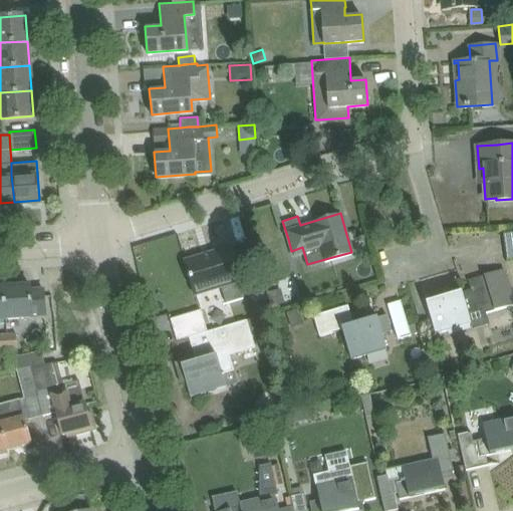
[(194,292),(212,286),(221,284),(226,301),(244,296),(239,279),(240,279),(230,245),(184,259),(194,292)]
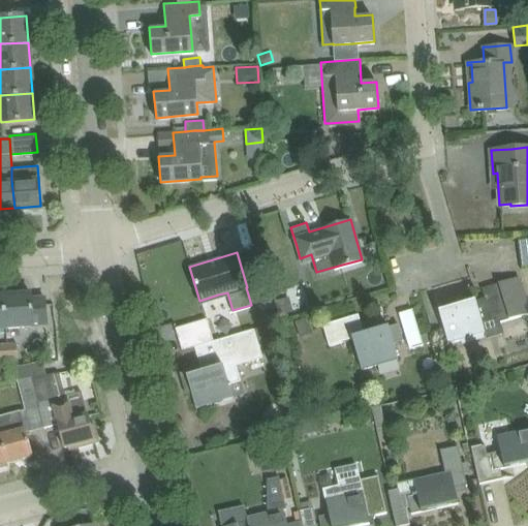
[(480,286),(480,287),(484,297),(437,310),(446,341),(484,331),(480,319),(494,315),(495,320),(527,310),(527,307),(518,275),(480,286)]
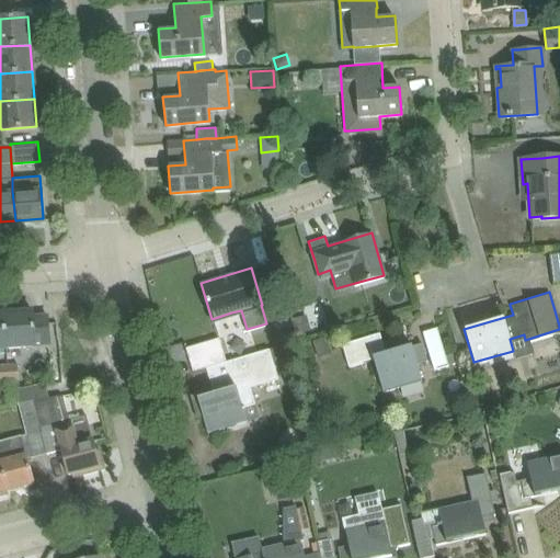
[(32,310),(3,312),(6,345),(48,342),(46,314),(32,315),(32,310)]
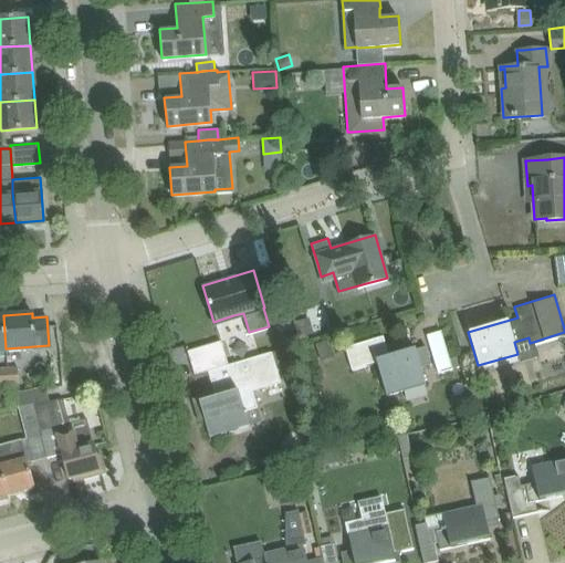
[(307,315),(293,320),(297,334),(312,330),(307,315)]
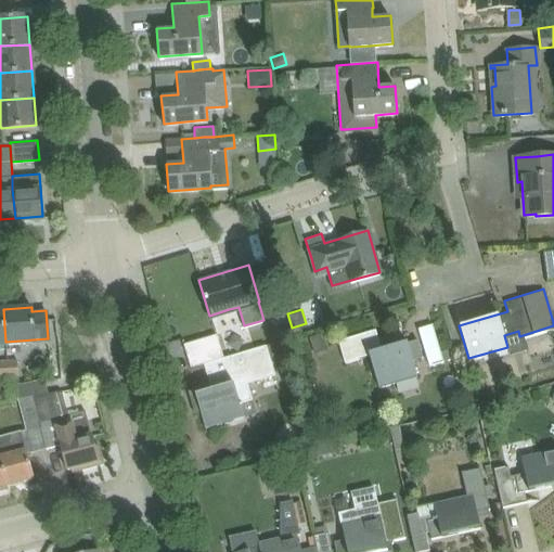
[(374,329),(338,339),(344,360),(368,354),(377,385),(416,373),(412,357),(421,355),(415,337),(381,348),(374,329)]
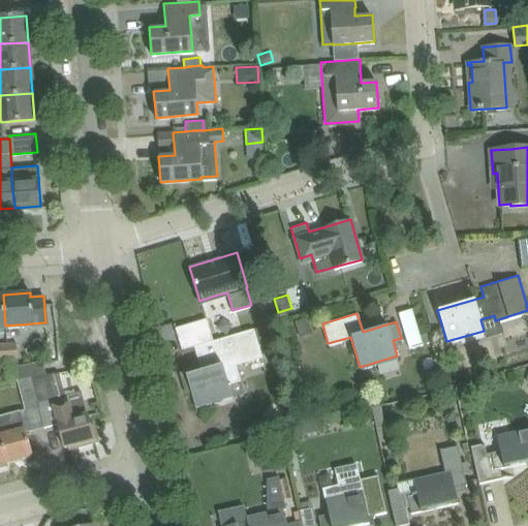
[(309,328),(306,315),(294,319),(298,331),(309,328)]
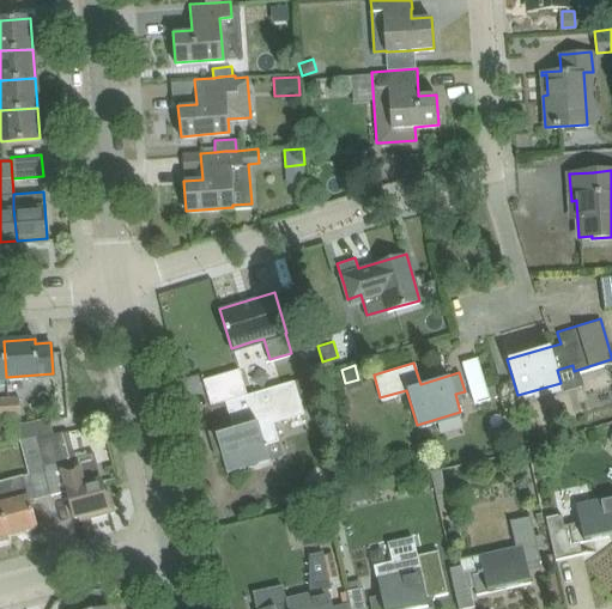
[(210,403),(223,400),(247,393),(238,367),(203,377),(210,403)]
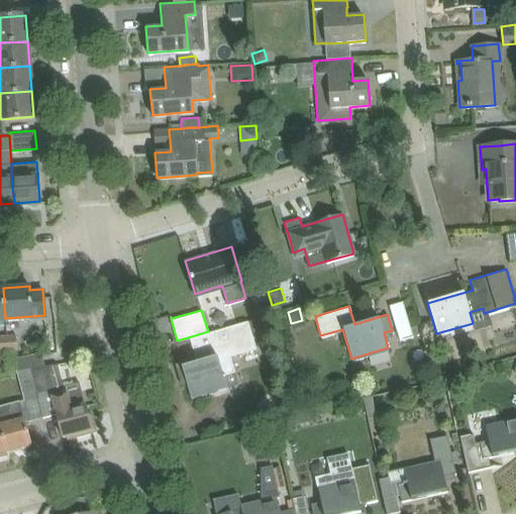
[(208,331),(188,337),(195,362),(181,367),(190,397),(226,386),(222,371),(232,369),(228,355),(255,347),(251,335),(261,332),(260,329),(271,326),(267,313),(255,317),(255,318),(247,321),(247,320),(208,331)]
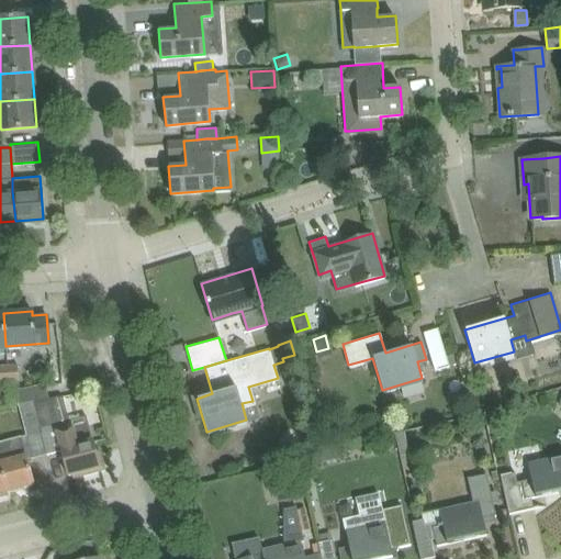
[(453,351),(444,355),(442,348),(429,353),(434,369),(447,366),(447,364),(456,361),(453,351)]
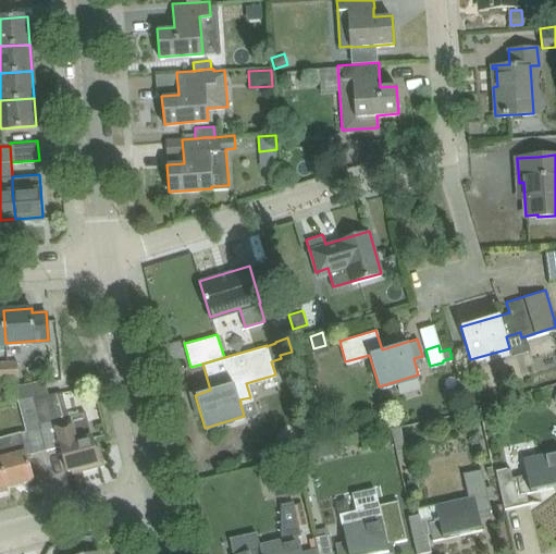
[(535,369),(555,366),(555,347),(533,352),(535,369)]
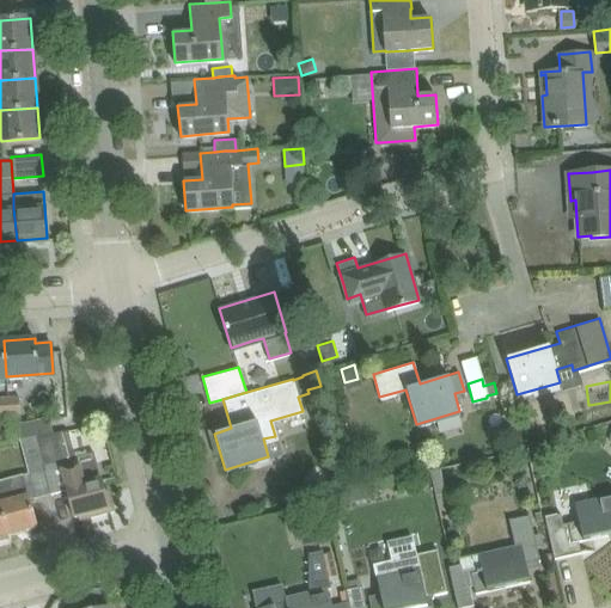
[(10,438),(19,436),(36,434),(52,431),(47,416),(20,423),(19,413),(17,395),(7,397),(8,415),(10,438)]
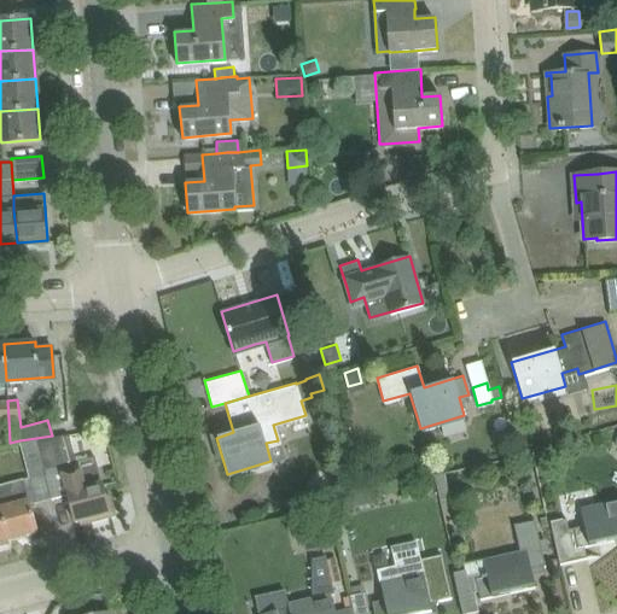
[(36,438),(45,473),(50,497),(67,493),(68,500),(74,521),(87,516),(88,521),(114,514),(109,495),(104,496),(93,454),(75,458),(68,433),(52,436),(36,438)]
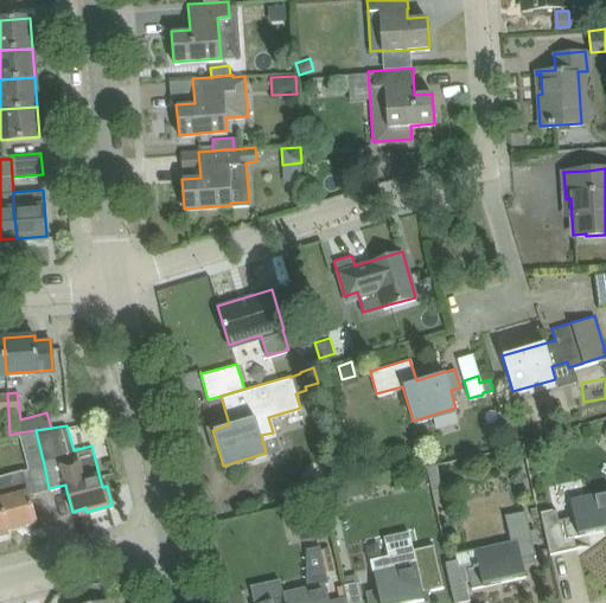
[(29,469),(44,464),(36,430),(19,432),(29,469)]
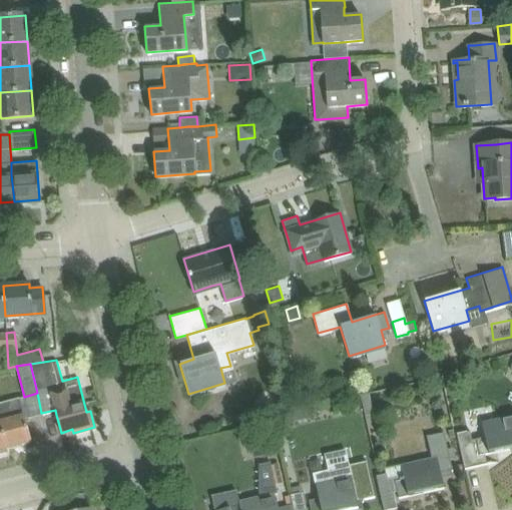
[(367,390),(359,392),(364,414),(372,412),(367,390)]
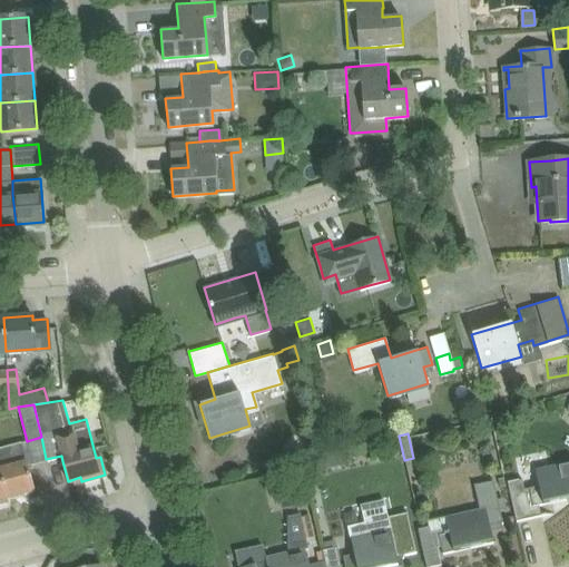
[(19,441),(0,447),(0,472),(7,497),(32,490),(19,441)]
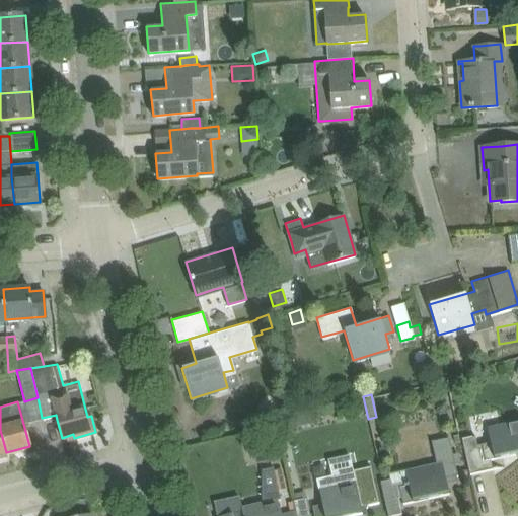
[(294,413),(278,416),(281,429),(297,425),(294,413)]
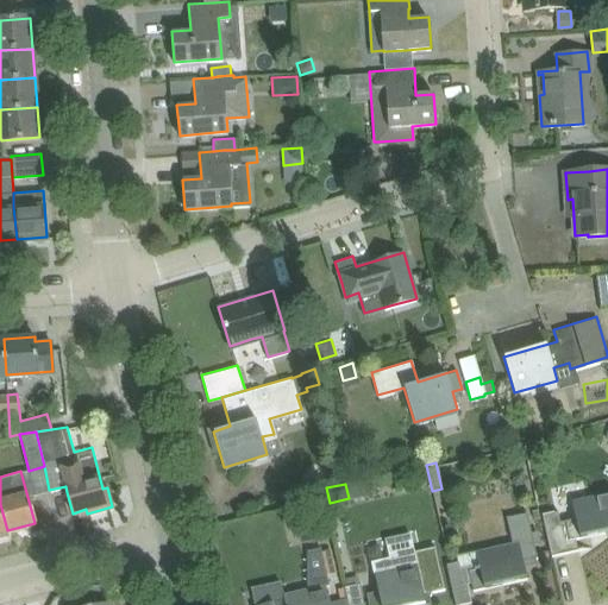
[(541,511),(546,533),(551,555),(591,546),(591,544),(578,548),(576,537),(607,529),(607,490),(571,498),(576,516),(559,521),(556,508),(541,511)]
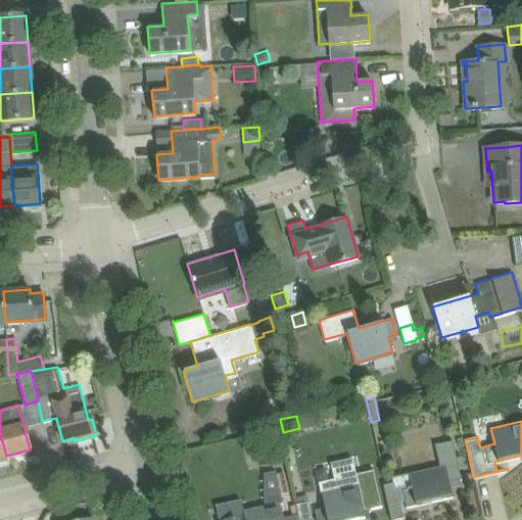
[(434,443),(439,466),(391,476),(392,481),(382,483),(387,503),(405,499),(406,506),(452,495),(447,480),(461,477),(453,439),(434,443)]
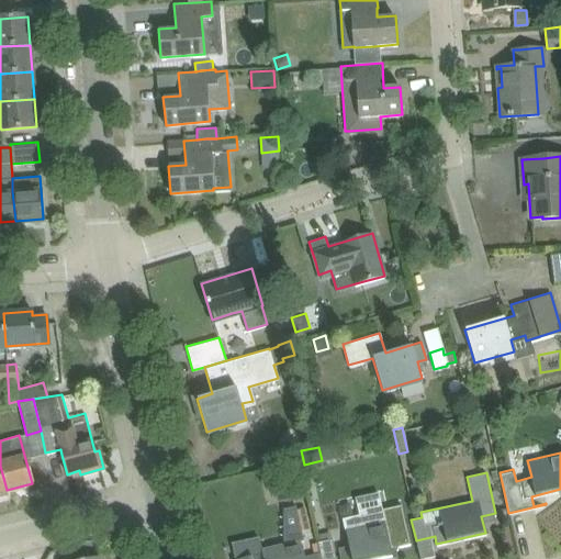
[(247,557),(235,558),(303,558),(300,539),(303,538),(295,504),(282,507),(282,541),(259,547),(260,554),(247,557)]
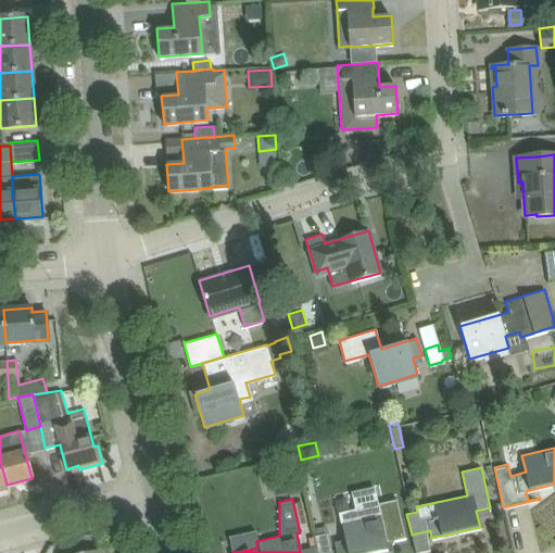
[(335,552),(363,552),(387,548),(386,543),(391,542),(391,540),(405,537),(396,499),(338,512),(343,539),(333,541),(335,552)]
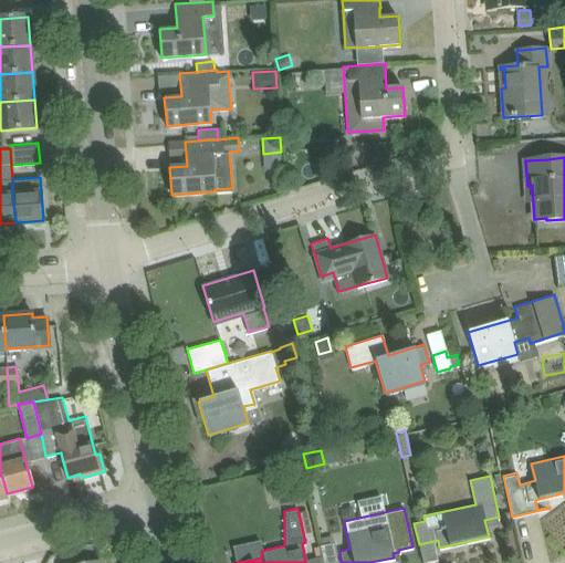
[(320,545),(323,562),(332,562),(338,562),(333,542),(320,545)]
